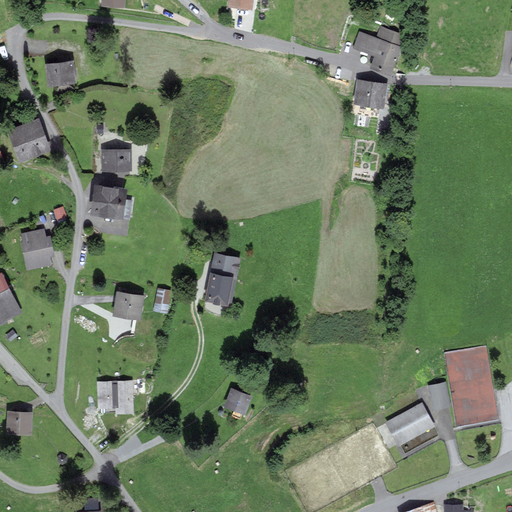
[(381,27),(377,39),(361,34),(357,46),(378,53),(373,67),(390,73),(403,35),(381,27)]
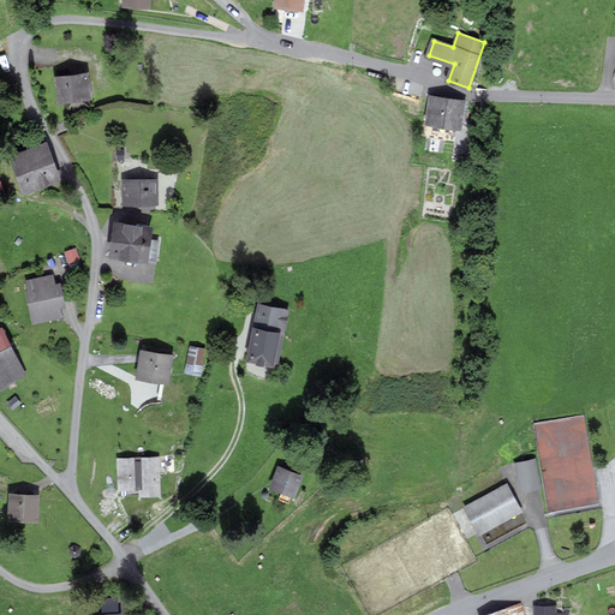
[(85,76),(53,78),(57,105),(89,102),(85,76)]
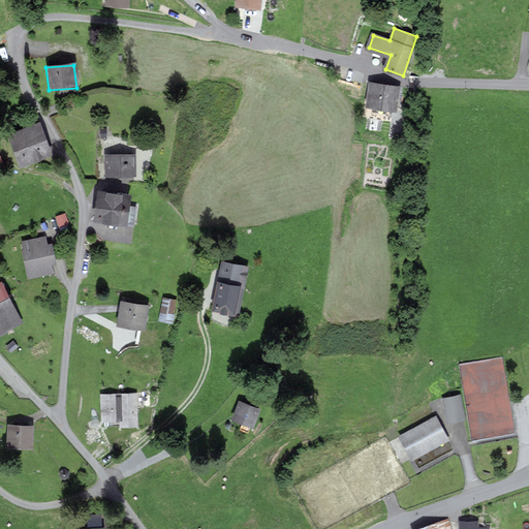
[(398,89),(369,84),(365,106),(394,112),(398,89)]
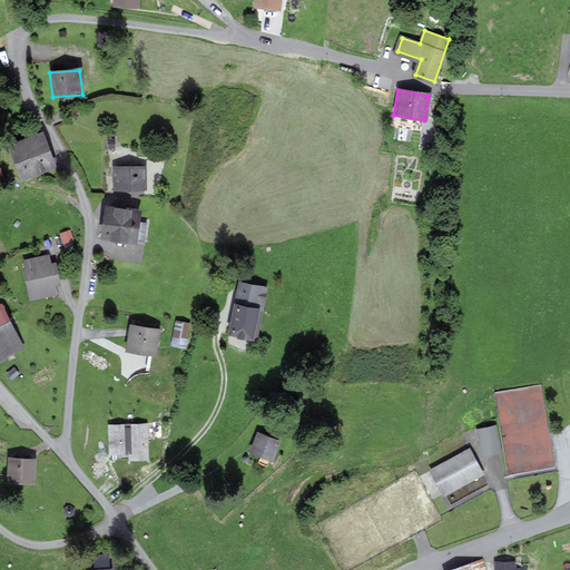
[(41,134),(11,145),(23,177),(53,166),(41,134)]
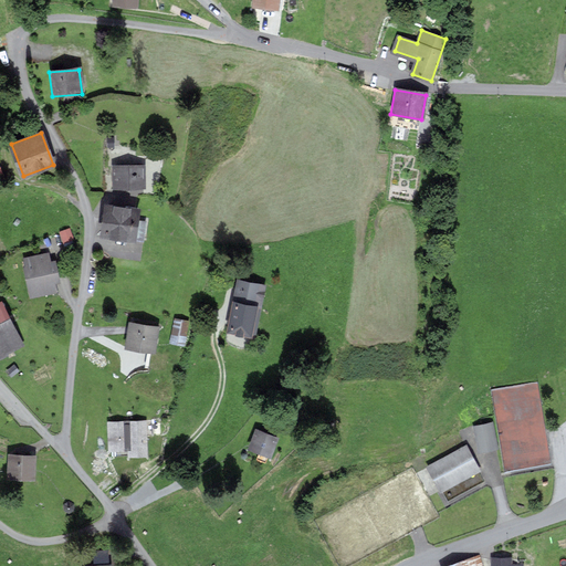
[(142,166),(113,166),(113,190),(142,190),(142,166)]
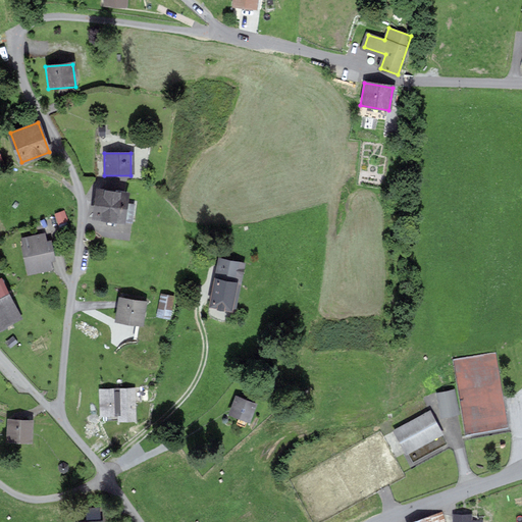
[(127,193),(98,189),(94,217),(124,221),(127,193)]
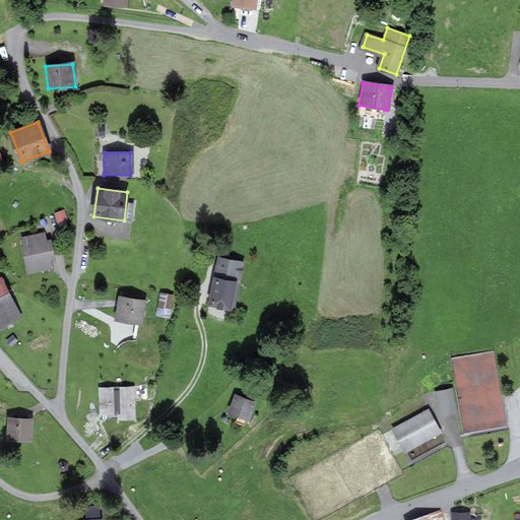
[(65,207),(55,210),(59,220),(68,217),(65,207)]
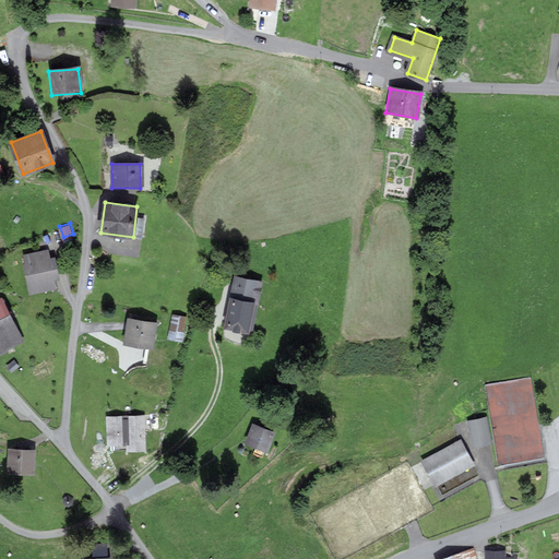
[(47,252),(24,256),(30,292),(56,287),(55,278),(58,277),(55,258),(48,259),(47,252)]
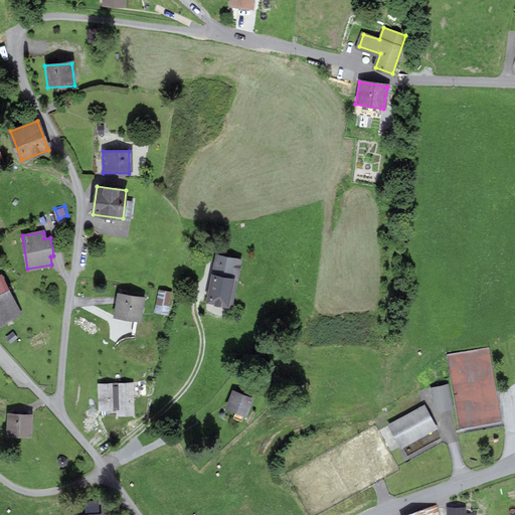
[(242,261),(218,254),(207,301),(227,306),(228,303),(232,303),(242,261)]
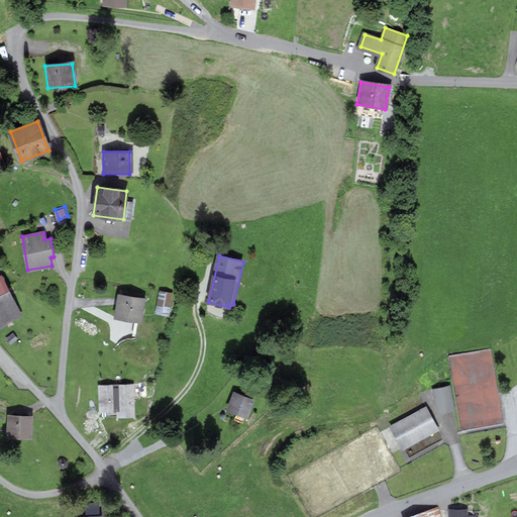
[(1,278),(0,278),(0,296),(8,292),(1,278)]
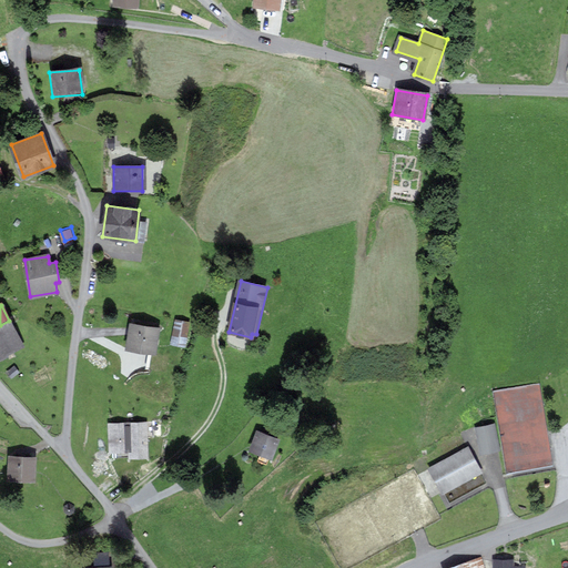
[(0,357),(22,345),(9,321),(0,325),(0,357)]
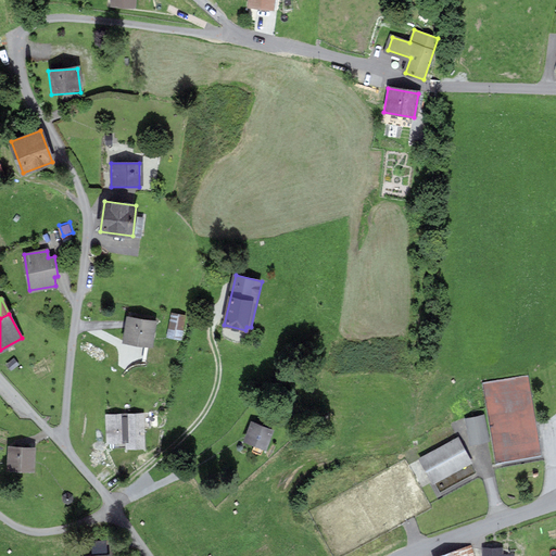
[(185,316),(173,315),(168,336),(181,338),(185,316)]
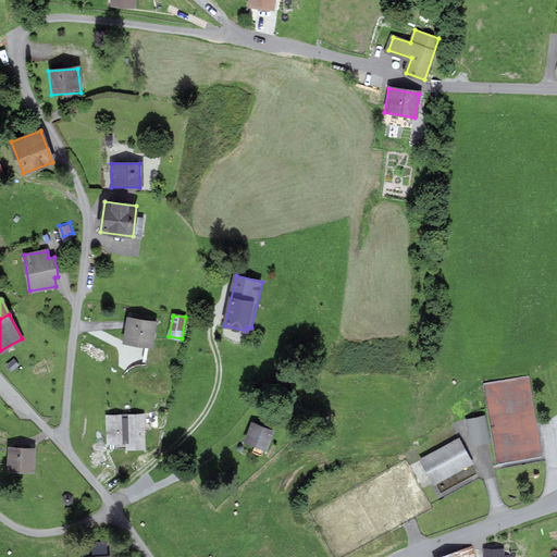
[(156,323),(128,318),(124,342),(151,347),(156,323)]
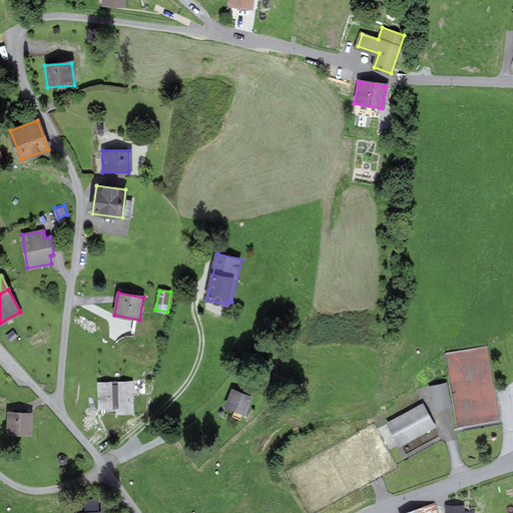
[(446,356),(458,428),(499,421),(487,349),(446,356)]
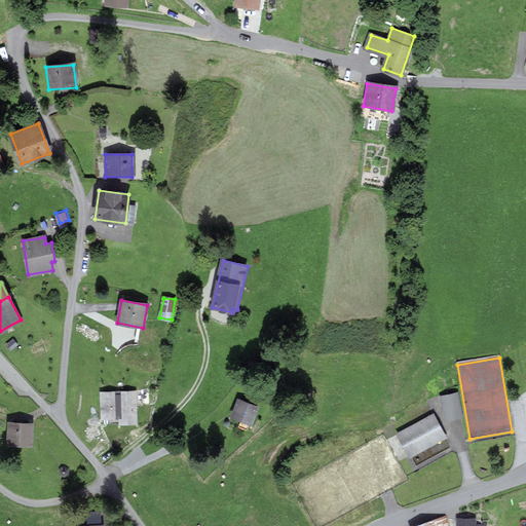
[(102,393),(103,419),(120,418),(120,424),(137,423),(136,392),(102,393)]
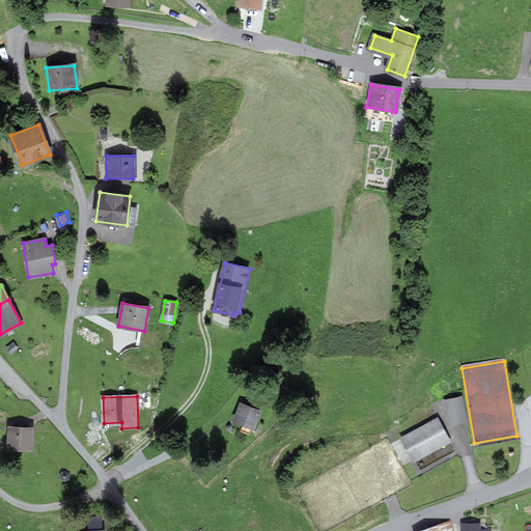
[(465,421),(460,397),(446,400),(450,423),(465,421)]
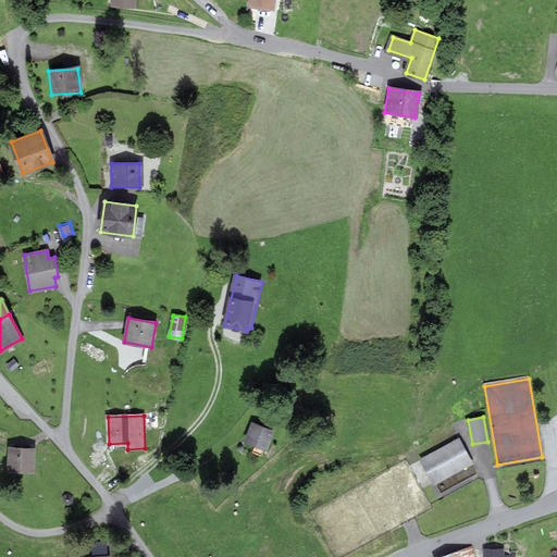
[(252,424),(246,441),(265,449),(272,432),(252,424)]
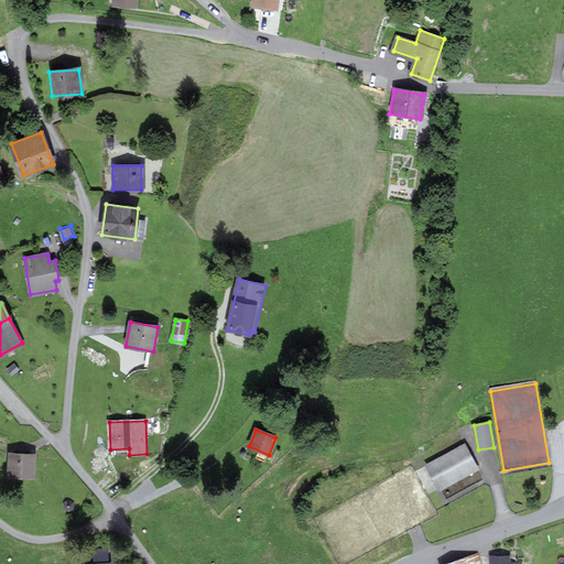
[(426,466),(440,490),(478,469),(465,444),(426,466)]
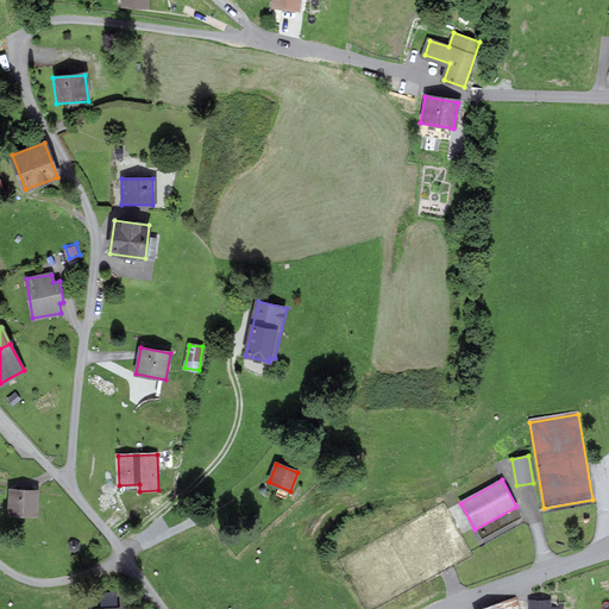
[(37,491),(11,490),(10,513),(36,514),(37,491)]
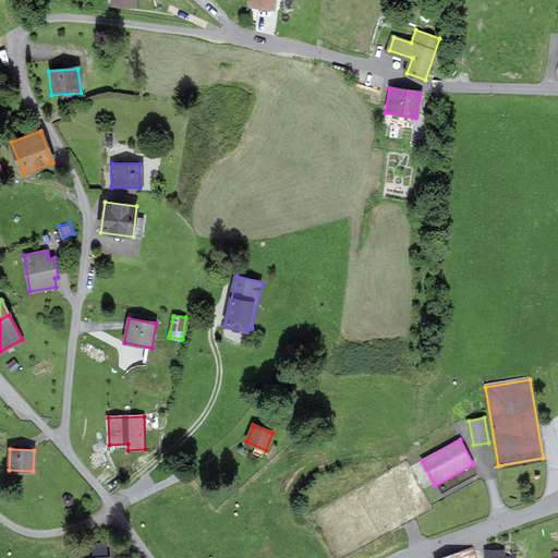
[(93,544),(94,552),(110,552),(110,543),(93,544)]
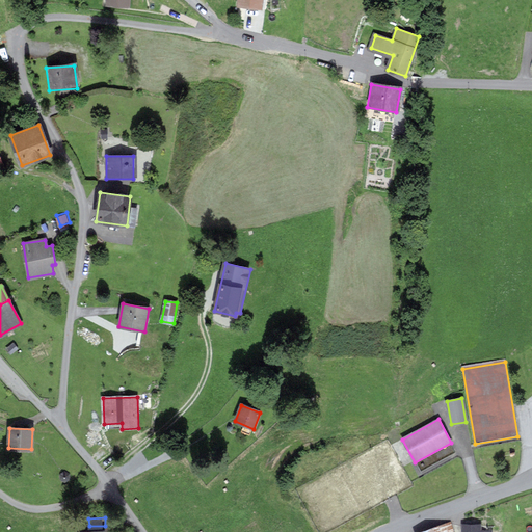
[(452,531),(450,523),(421,531),(452,531)]
